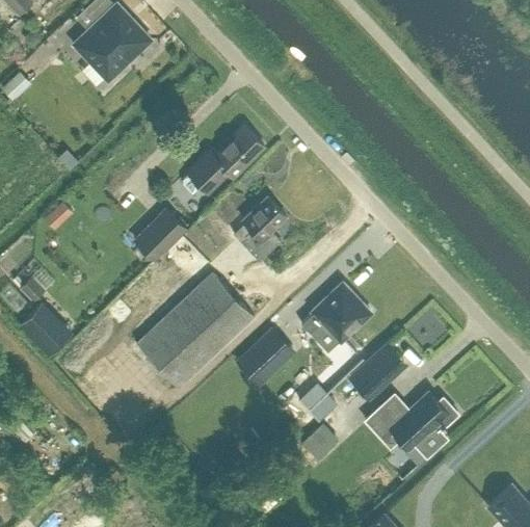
[(4,0),(20,15),(33,2),(30,0),(4,0)]
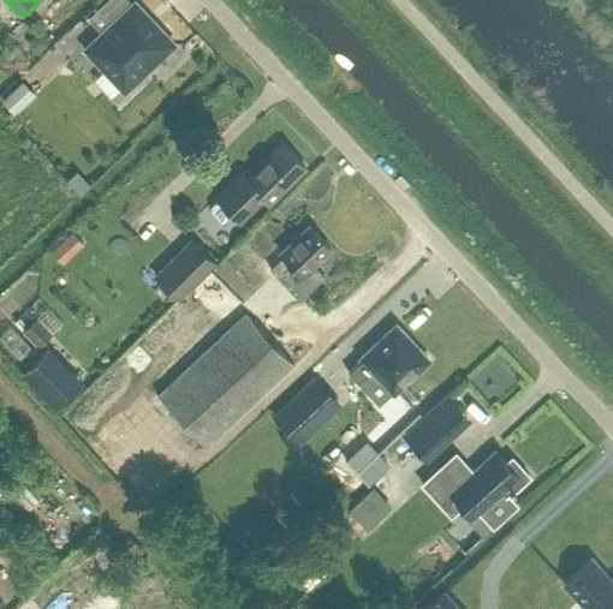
[(137,6),(100,41),(87,53),(126,94),(176,48),(137,6)]
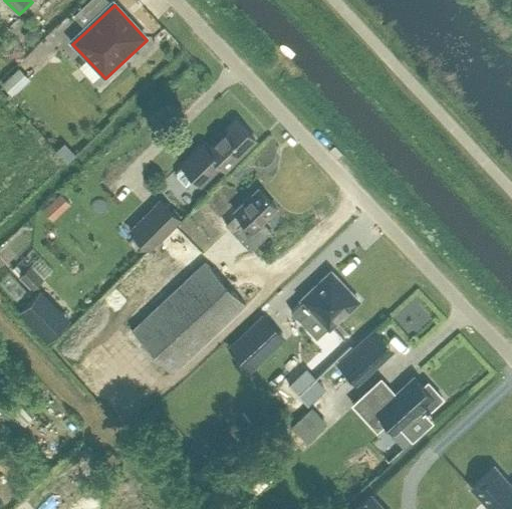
[(21,73),(5,88),(13,96),(29,82),(21,73)]
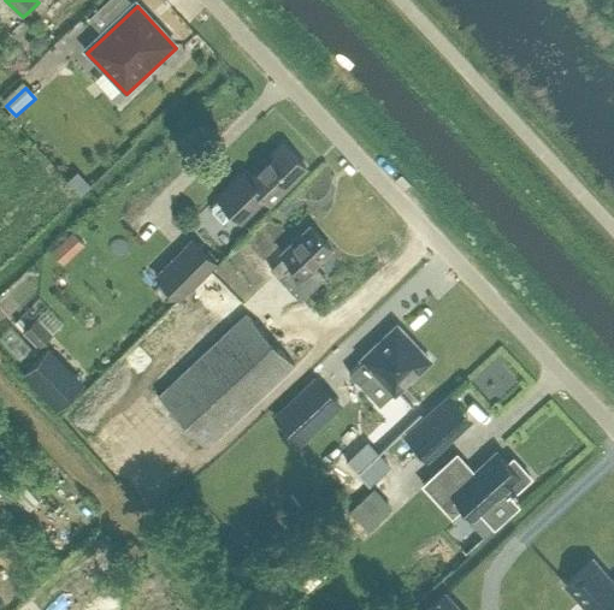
[(213,217),(223,227),(234,217),(241,224),(265,201),(271,207),(306,171),(282,147),(247,181),(242,176),(217,201),(219,203),(213,209),(213,217)]
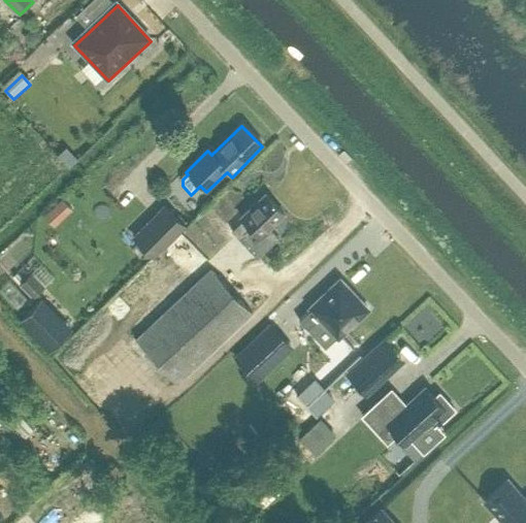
[(265,196),(241,220),(252,230),(240,241),(257,259),(278,239),(268,229),(284,215),(265,196)]
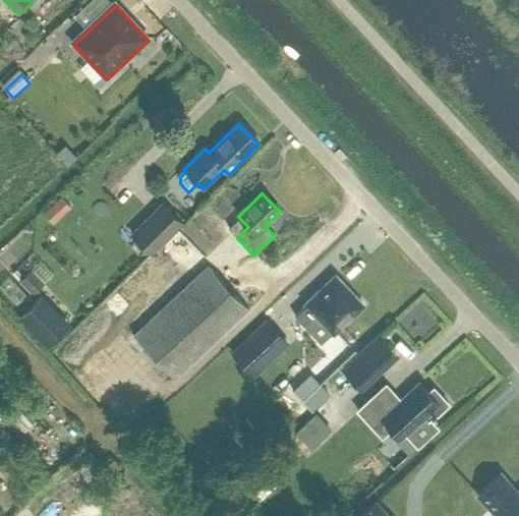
[(153,259),(185,227),(164,205),(131,237),(153,259)]
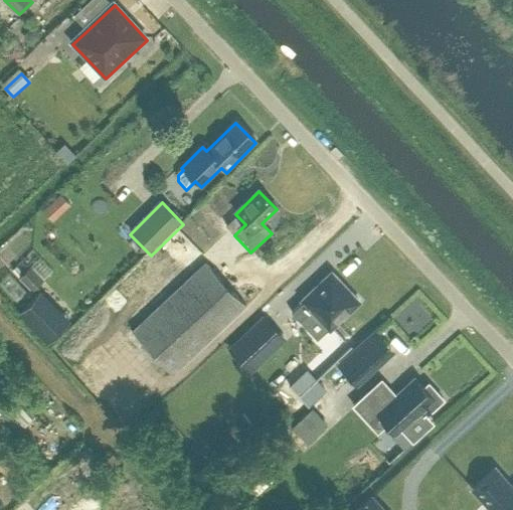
[(245,307),(205,264),(133,333),(173,375),(245,307)]
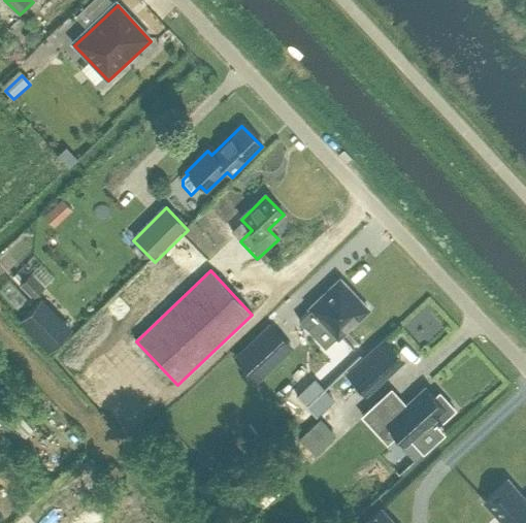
[(46,289),(32,275),(29,279),(20,289),(34,302),(46,289)]
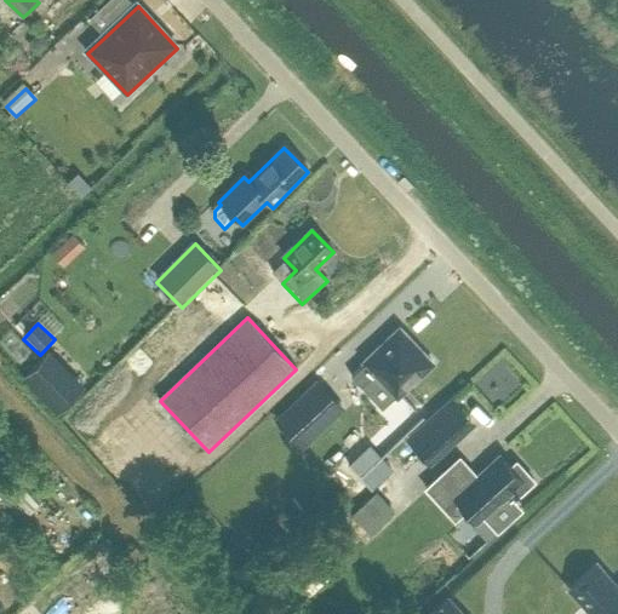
[(434,367),(401,332),(366,365),(367,366),(353,379),(362,390),(377,377),(399,400),(434,367)]
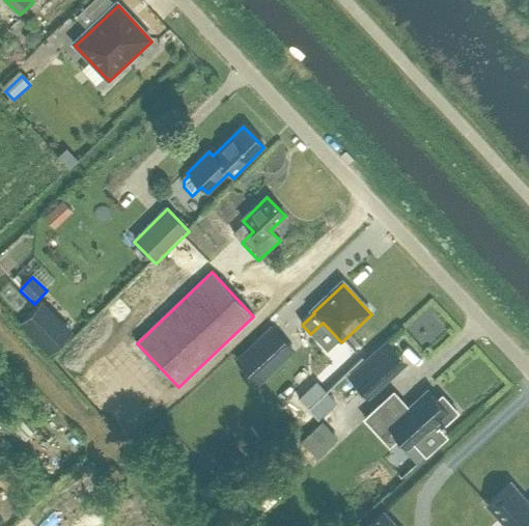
[(42,306),(24,324),(39,338),(57,322),(42,306)]
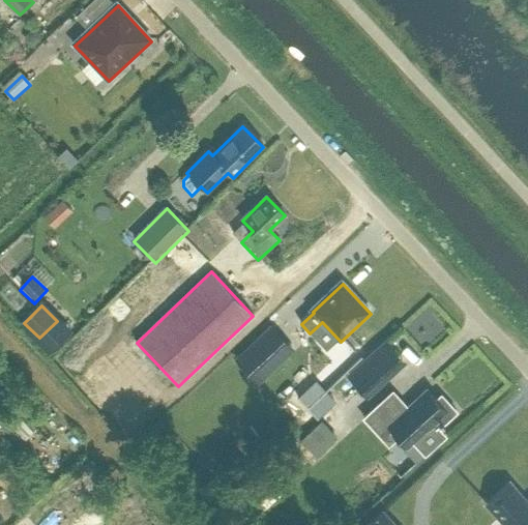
[(238,363),(259,384),(277,367),(258,345),(238,363)]
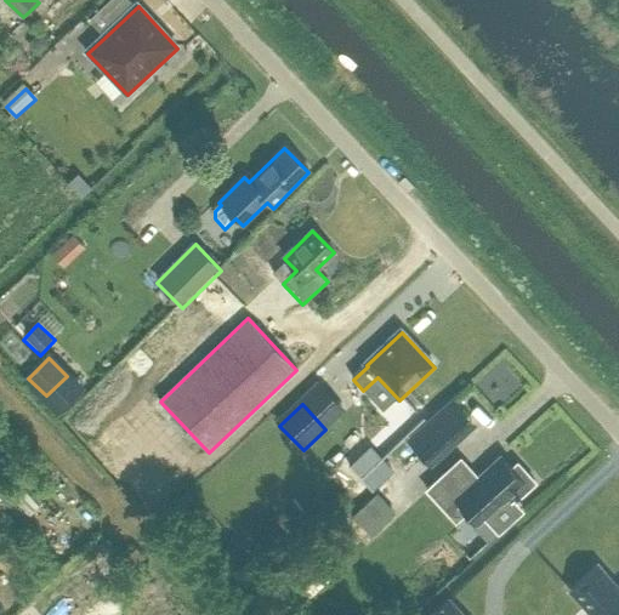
[(429,463),(448,446),(429,426),(409,444),(429,463)]
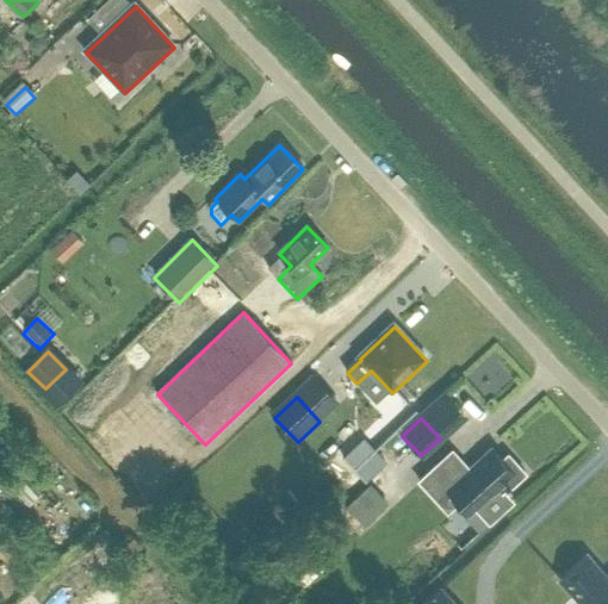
[(502,461),(491,450),(467,473),(451,455),(420,484),(439,504),(452,492),(471,512),(475,509),(491,527),(515,505),(504,494),(508,492),(508,493),(512,490),(510,489),(526,475),(508,455),(502,461)]
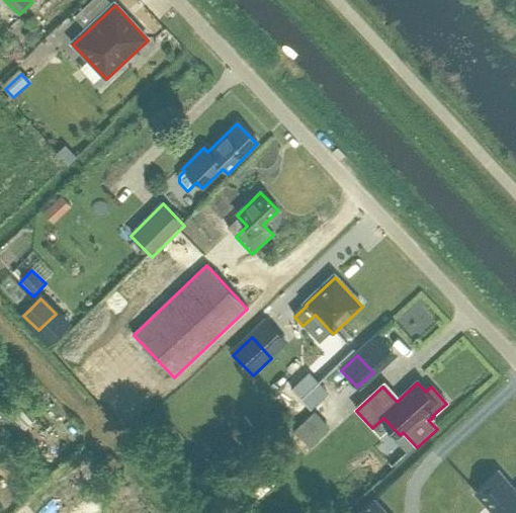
[(316,416),(297,432),(312,446),(329,430),(316,416)]
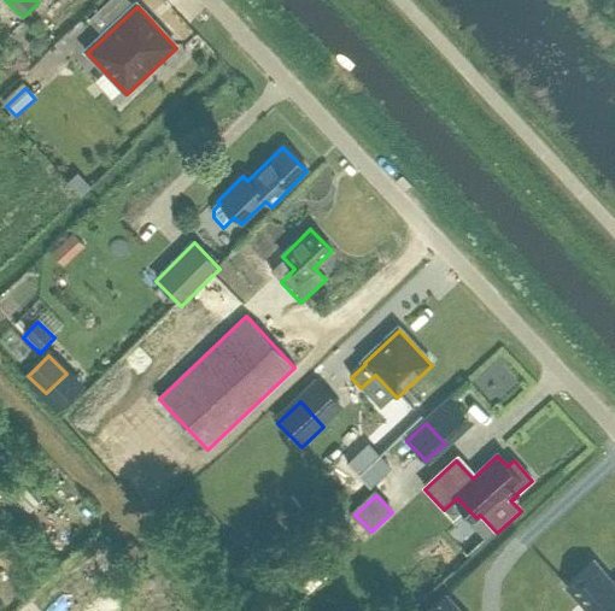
[(136,546),(124,558),(133,568),(145,556),(136,546)]
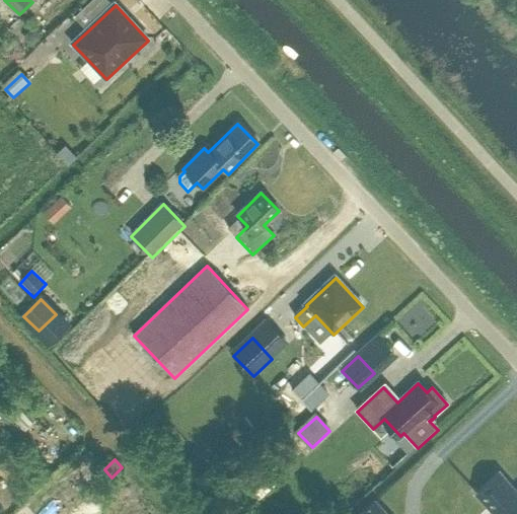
[(516,493),(500,474),(477,495),(494,513),(516,513),(516,493)]
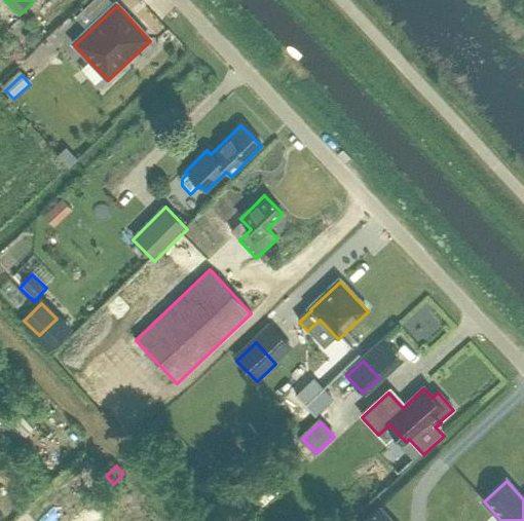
[(390,520),(381,511),(370,520),(390,520)]
